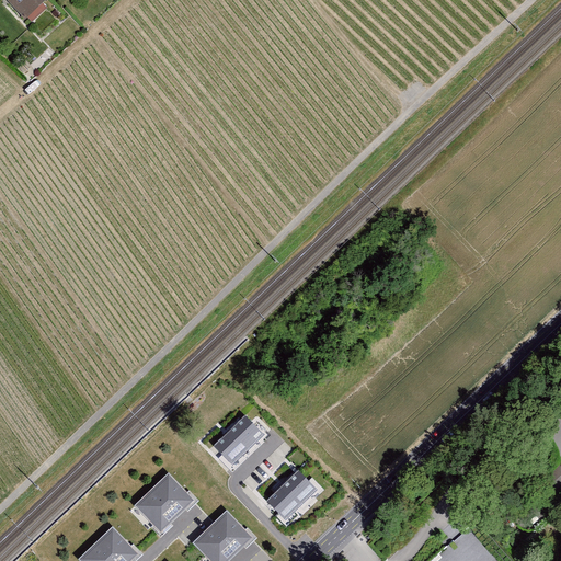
[(6,0),(2,3),(21,22),(43,0),(6,0)]
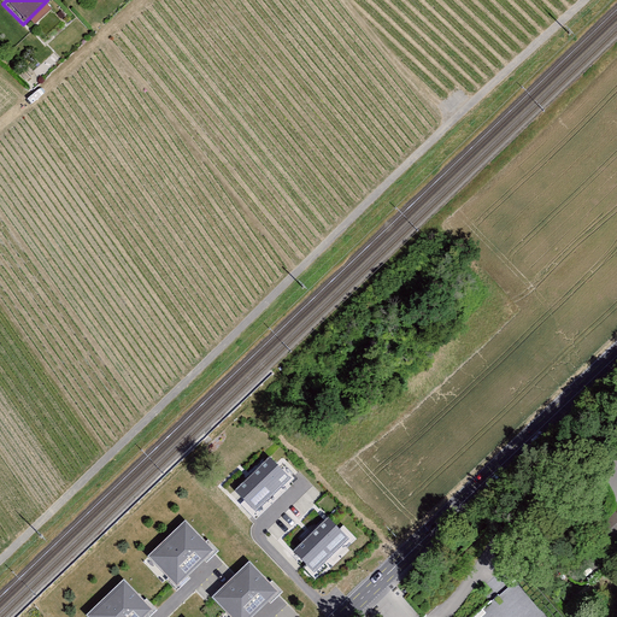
[(270,458),(234,492),(256,515),(292,481),(270,458)]
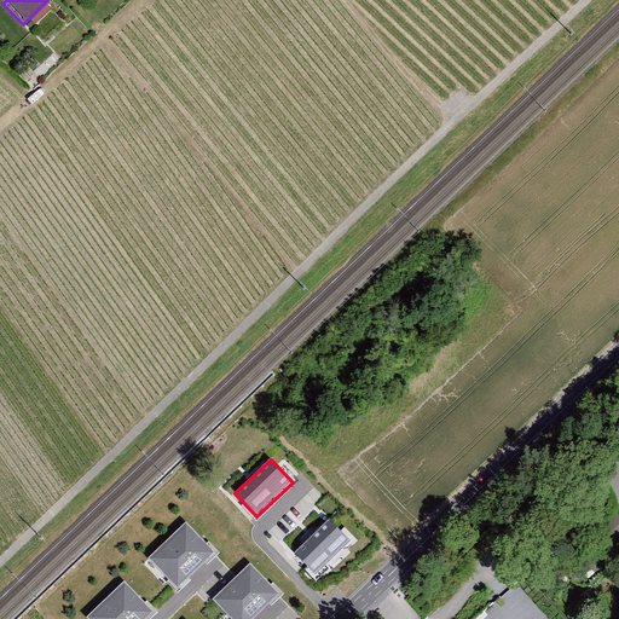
[(330,520),(294,554),(316,576),(351,542),(330,520)]
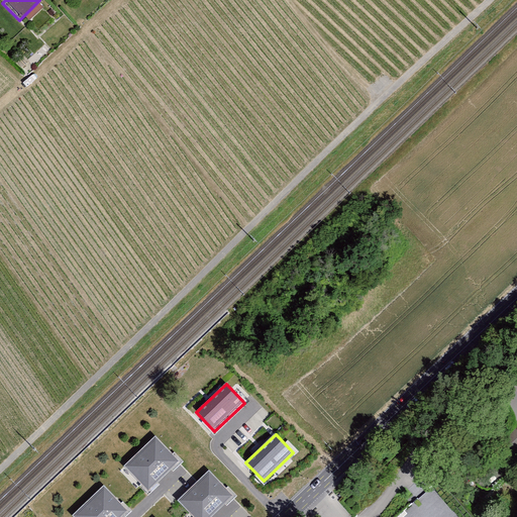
[(181,462),(156,437),(126,466),(150,491),(181,462)]
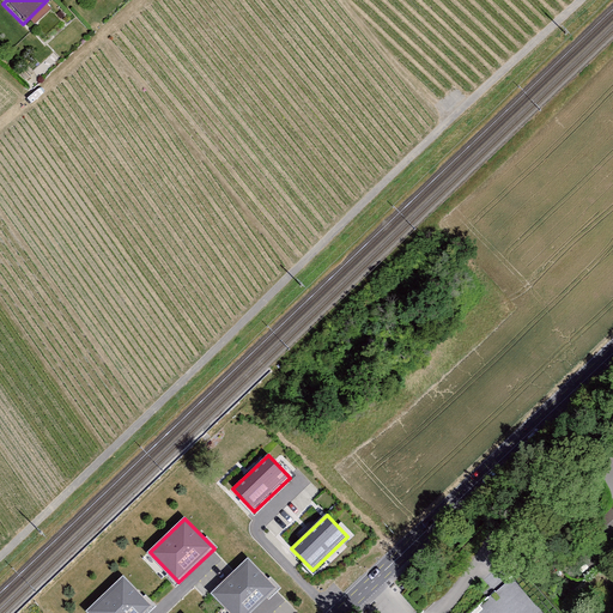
[(250,612),(277,589),(248,558),(212,592),(231,612),(250,612)]
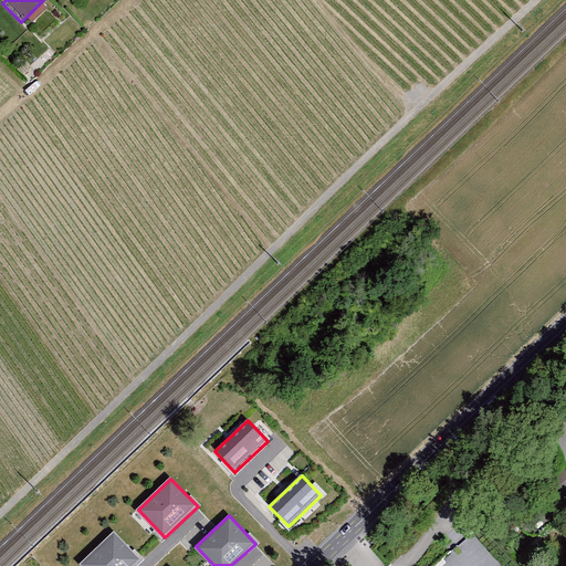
[(134,565),(140,561),(114,532),(81,564),(83,565),(134,565)]
